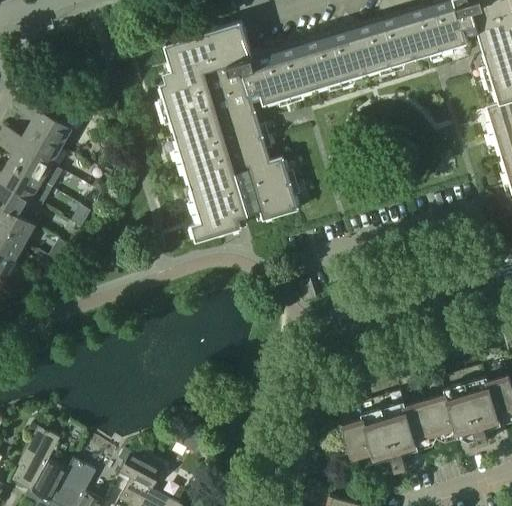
[(511,0),(452,0),(453,1),(450,2),(449,0),(438,4),(436,0),(427,0),(426,0),(386,0),(383,1),(378,9),(382,22),(374,25),(373,23),(356,28),(357,30),(348,33),(348,31),(331,36),(332,38),(323,40),(323,38),(306,44),(306,45),(298,48),(297,46),(280,51),(281,53),(272,56),(272,54),(255,59),(256,61),(252,62),(241,25),(164,48),(172,73),(163,76),(166,85),(160,87),(201,224),(191,228),(196,244),(242,230),(239,221),(260,215),(262,224),(298,213),(282,160),(269,164),(251,103),(262,100),(263,105),(468,43),(466,38),(477,35),(499,106),(486,110),(511,196),(511,0)]
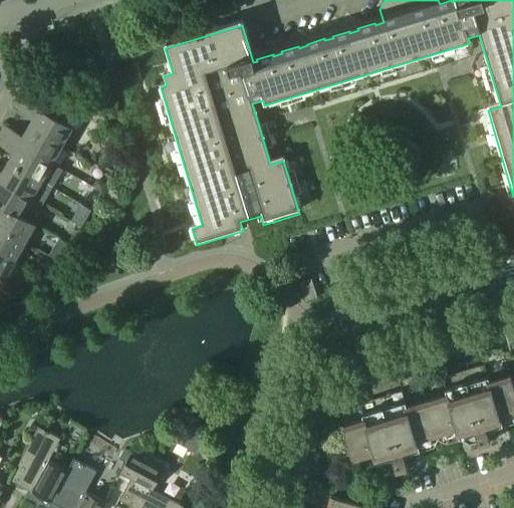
[(55,95),(50,105),(72,118),(78,108),(55,95)]
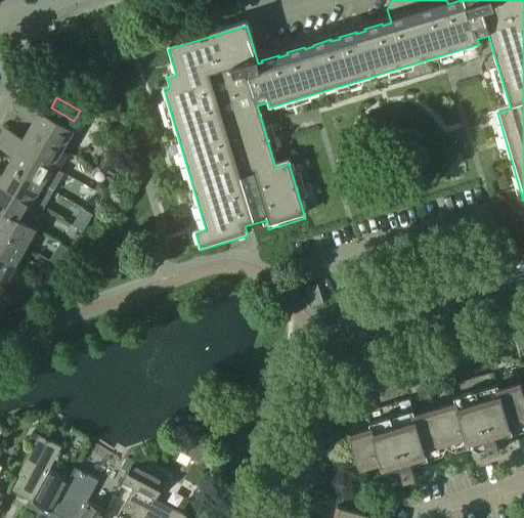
[(20,104),(14,115),(34,125),(29,134),(63,154),(74,134),(69,131),(74,121),(51,108),(45,118),(20,104)]
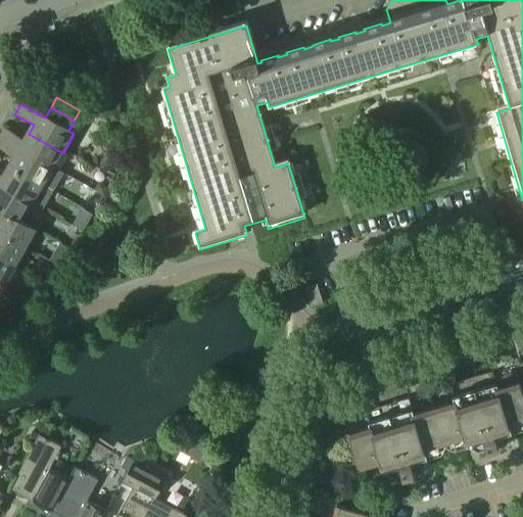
[(4,133),(0,139),(0,141),(53,172),(63,153),(29,134),(22,144),(4,133)]
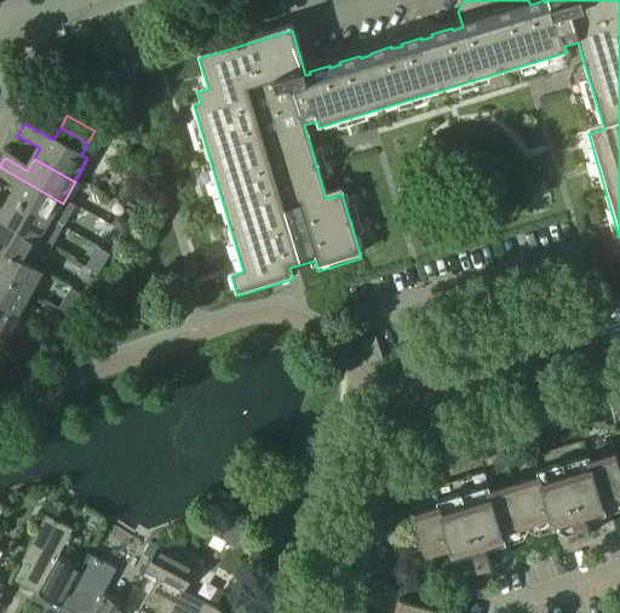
[(0,181),(16,190),(10,201),(51,224),(63,204),(0,167),(0,181)]
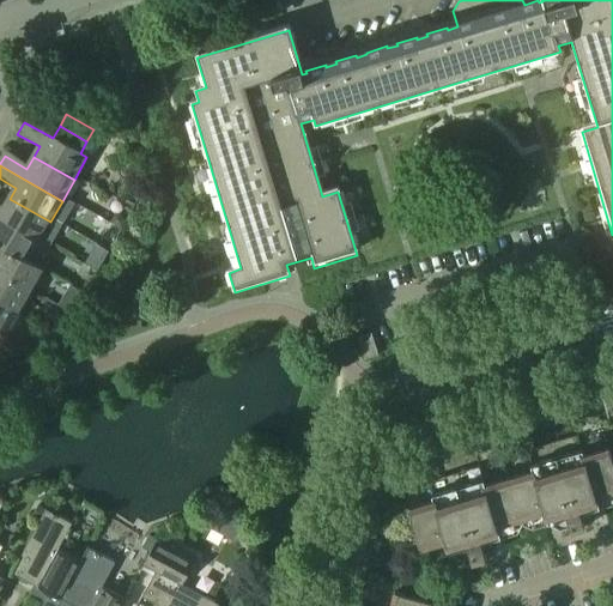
[(0,207),(0,222),(38,243),(50,222),(10,199),(4,211),(0,207)]
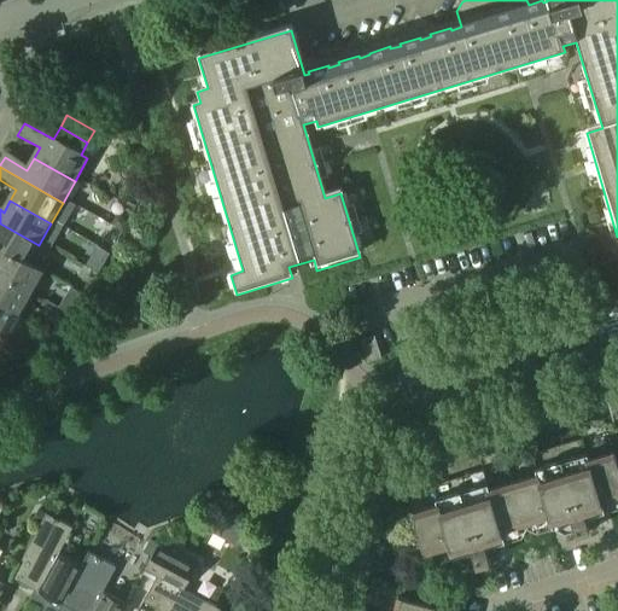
[(127,227),(116,221),(111,230),(121,237),(127,227)]
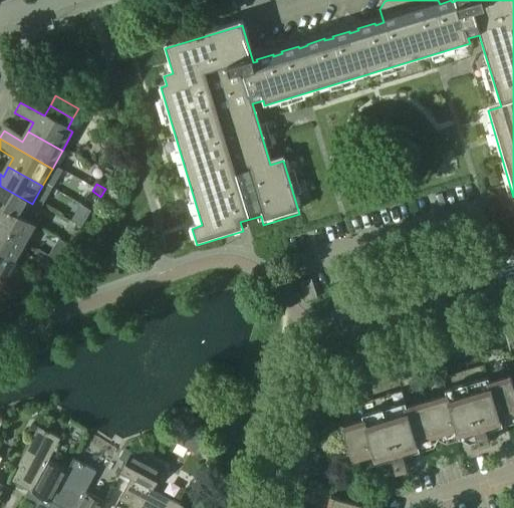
[(22,222),(32,204),(0,186),(0,209),(1,210),(22,222)]
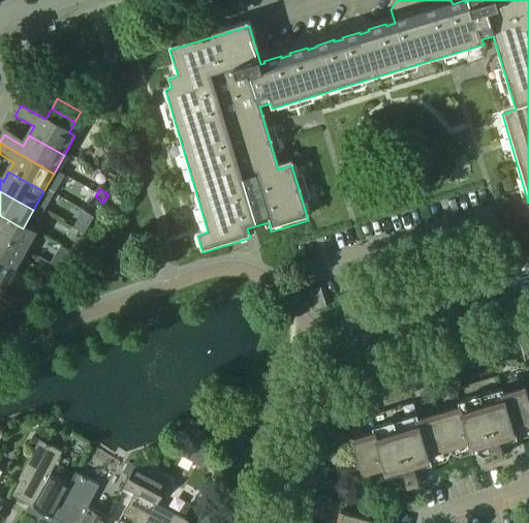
[(0,239),(25,254),(36,235),(23,228),(1,216),(0,217),(0,239)]
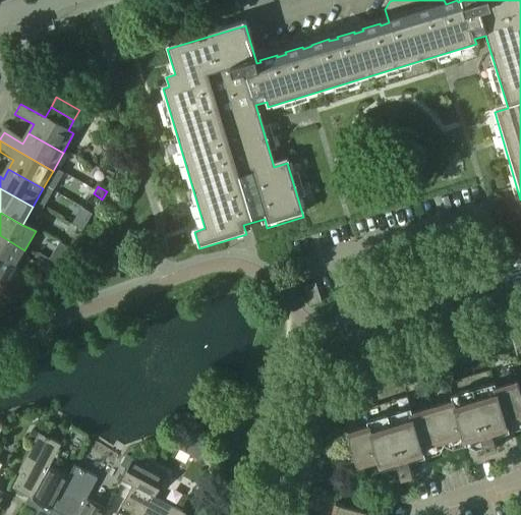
[(0,259),(15,268),(24,250),(0,235),(0,259)]
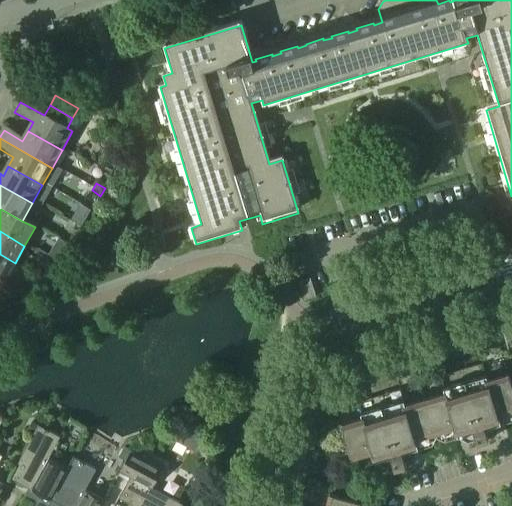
[(0,277),(5,281),(15,263),(0,254),(0,277)]
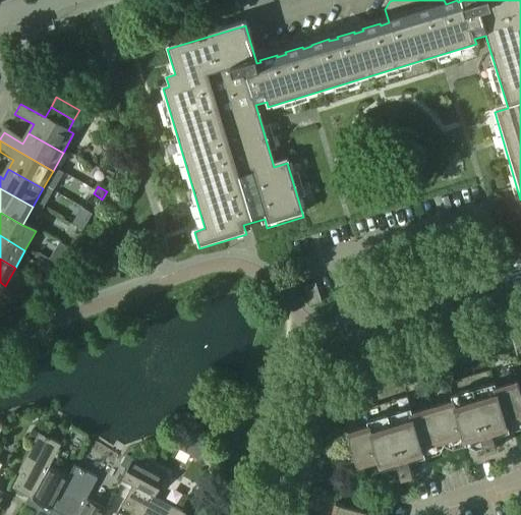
[(309,310),(321,306),(321,305),(320,301),(315,287),(303,291),(305,298),(309,310)]
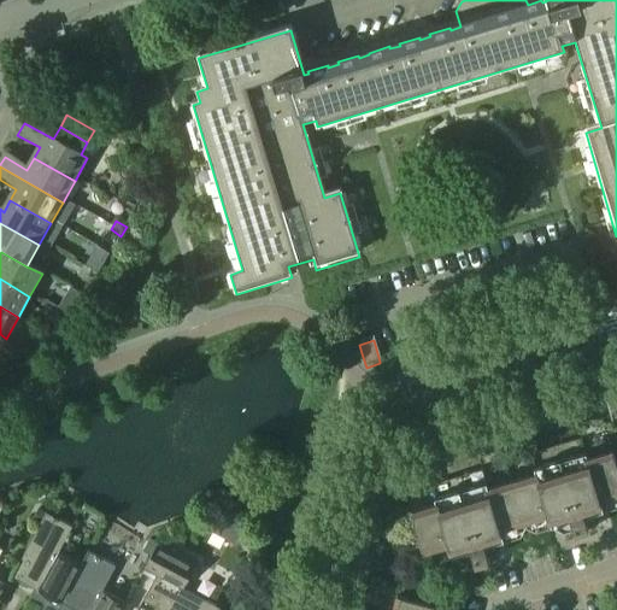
[(511,487),(523,527),(547,520),(551,533),(563,540),(574,537),(575,540),(588,537),(587,533),(598,529),(604,517),(600,504),(616,498),(616,471),(612,457),(588,464),(586,458),(533,474),(535,480),(511,487)]
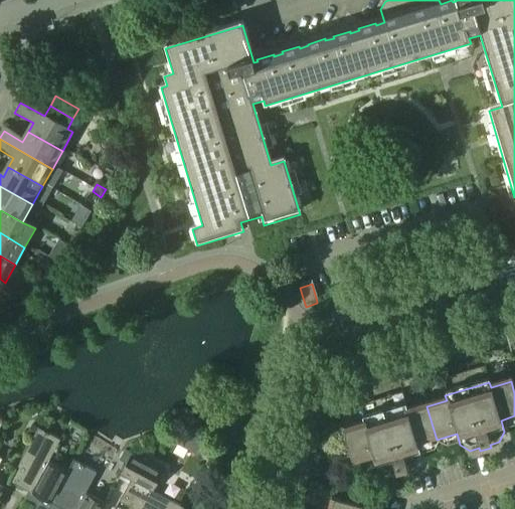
[(437,440),(426,406),(407,412),(405,407),(362,420),(363,426),(343,432),(353,465),(373,459),(376,470),(386,475),(395,473),(396,476),(407,473),(406,469),(415,467),(420,457),(417,446),(437,440)]
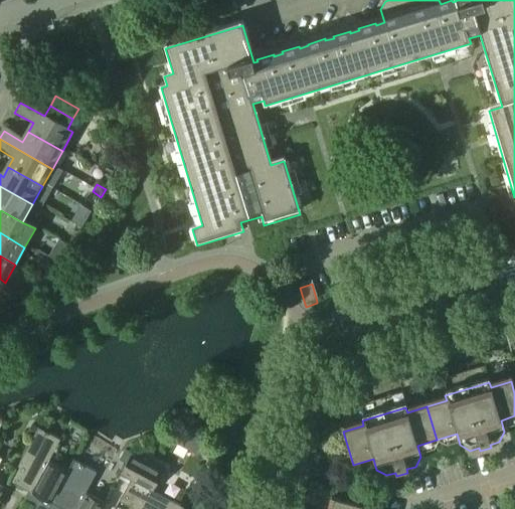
[(62,486),(68,476),(48,466),(59,445),(38,433),(10,486),(39,501),(35,508),(51,508),(63,486),(62,486)]
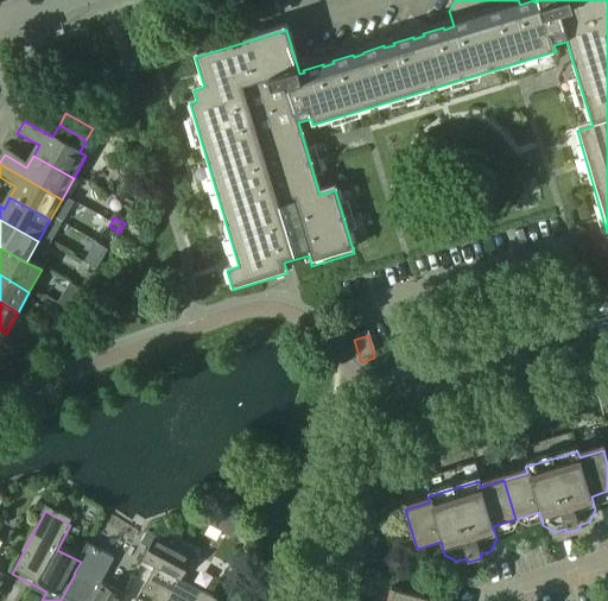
[(207,600),(181,586),(194,561),(156,541),(151,550),(146,557),(139,571),(140,571),(145,562),(156,568),(140,598),(145,600),(207,600)]
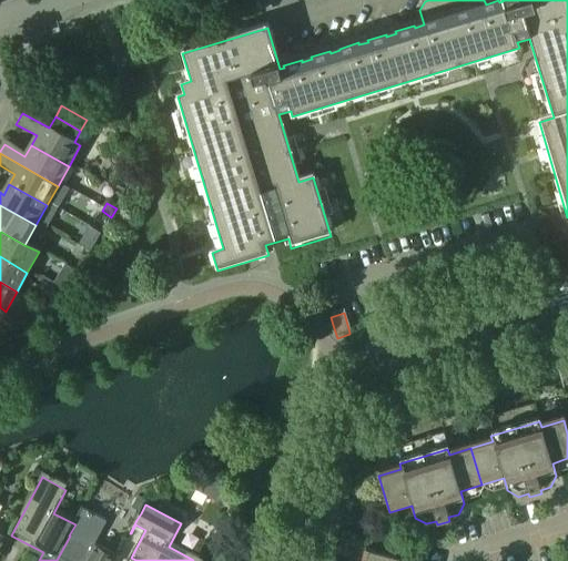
[(132,509),(129,517),(137,520),(141,513),(132,509)]
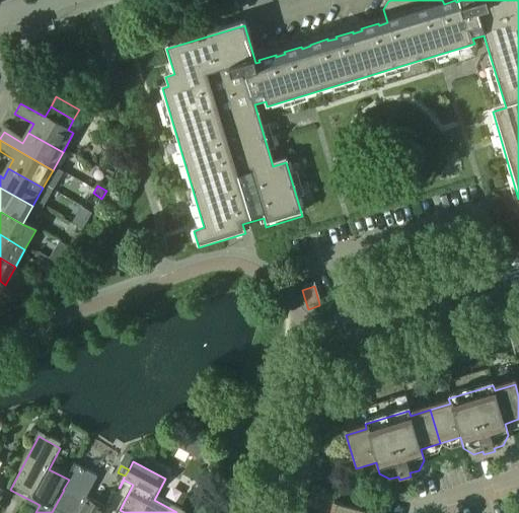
[(52,512),(104,512),(85,502),(96,481),(74,468),(69,480),(63,490),(64,490),(52,512)]
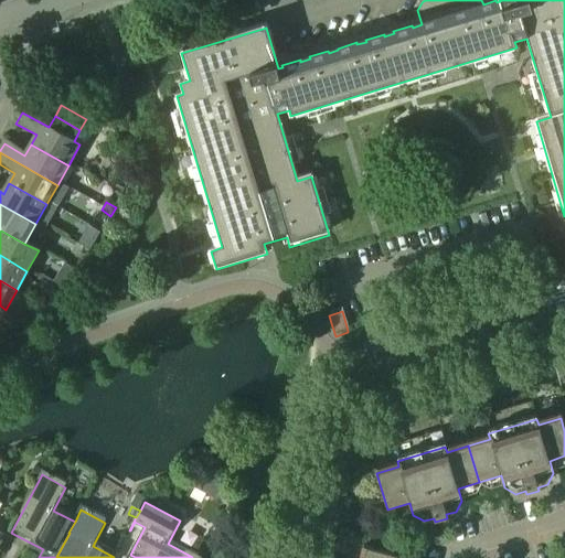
[(396,557),(363,548),(361,557),(396,557)]
